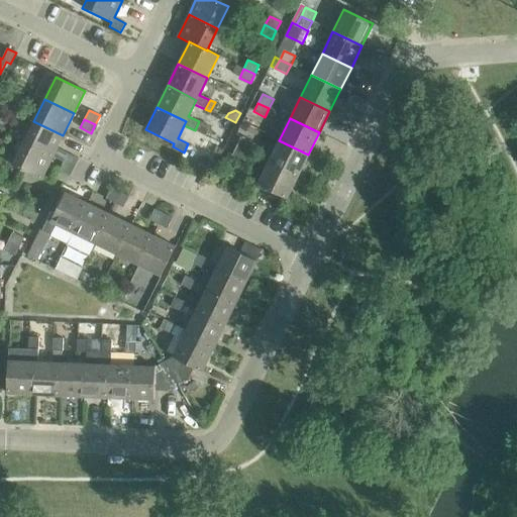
[(33,121),(23,142),(53,157),(57,148),(63,135),(33,121)]
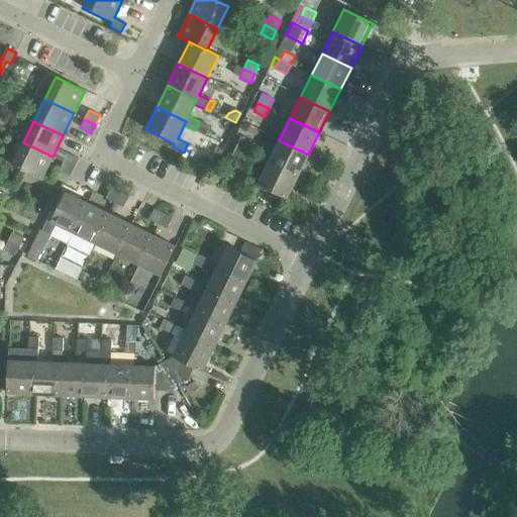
[(199,121),(195,130),(205,136),(210,127),(199,121)]
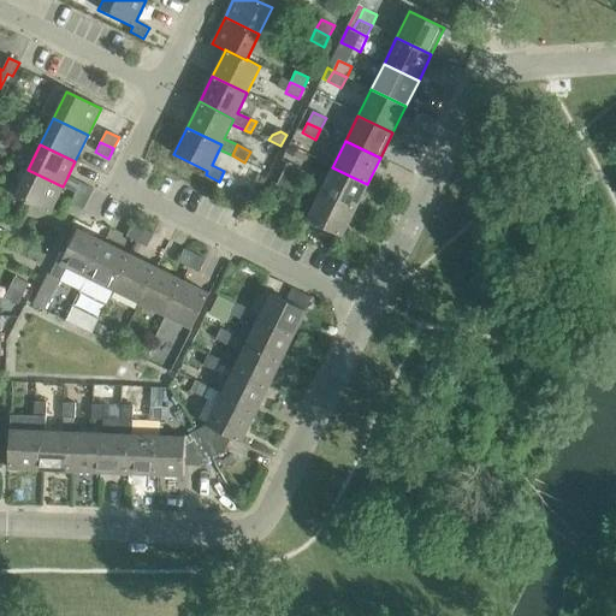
[(296,153),(294,158),(304,163),(307,158),(296,153)]
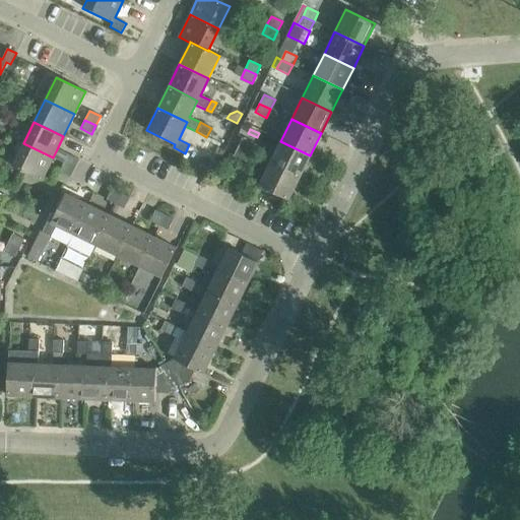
[(242,138),(238,147),(249,152),(253,143),(242,138)]
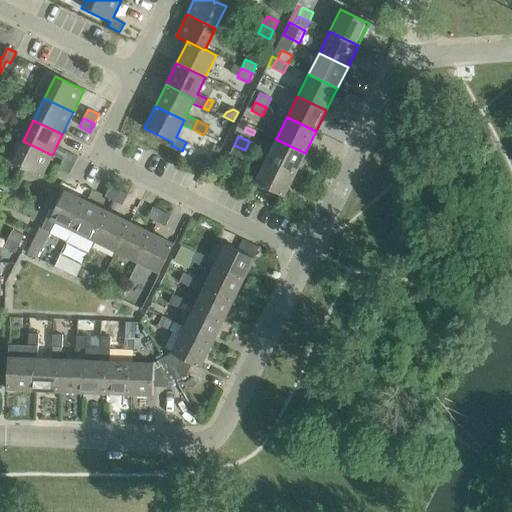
[(276,139),(266,160),(295,174),(305,153),(276,139)]
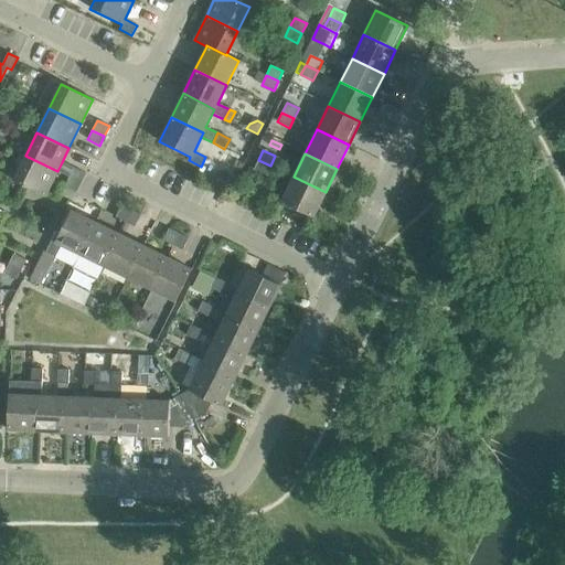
[(57,171),(25,156),(13,181),(44,196),(57,171)]
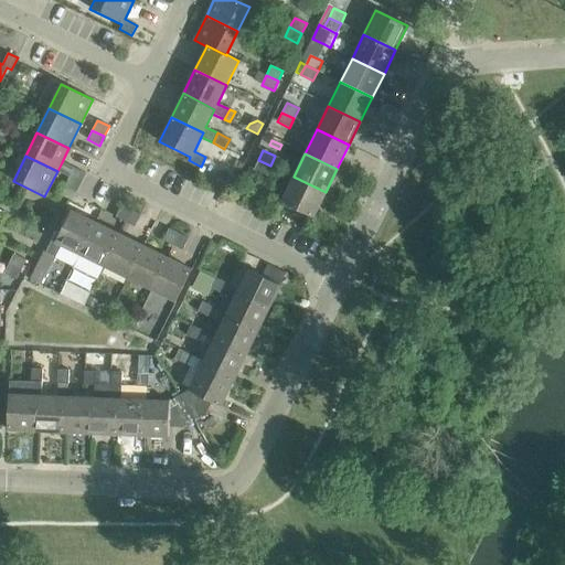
[(270,166),(258,160),(254,169),(266,176),(270,166)]
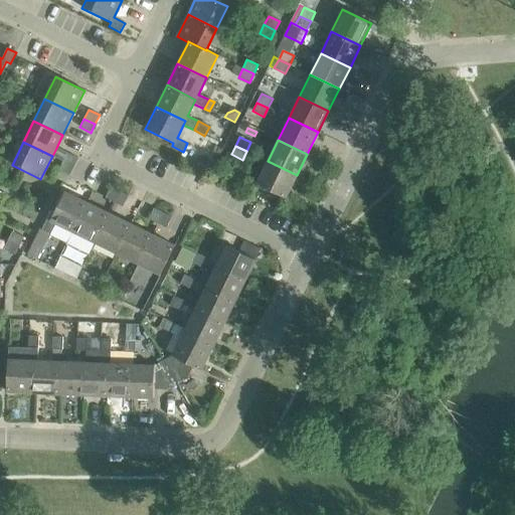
[(56,148),(52,156),(62,162),(67,153),(56,148)]
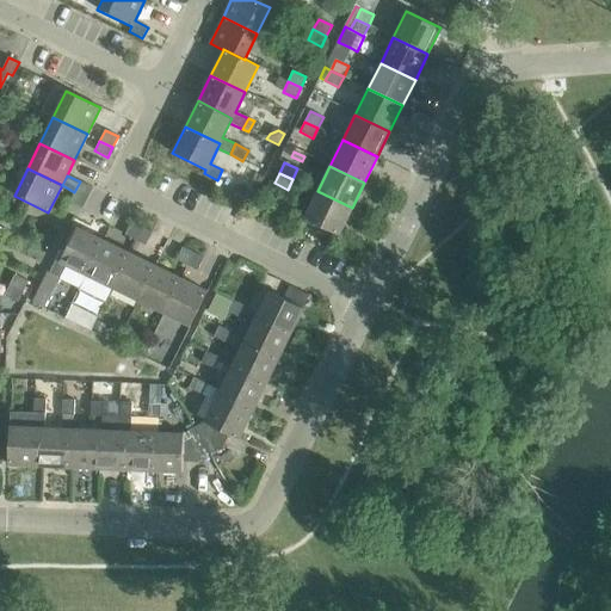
[(80,181),(74,192),(87,198),(93,187),(80,181)]
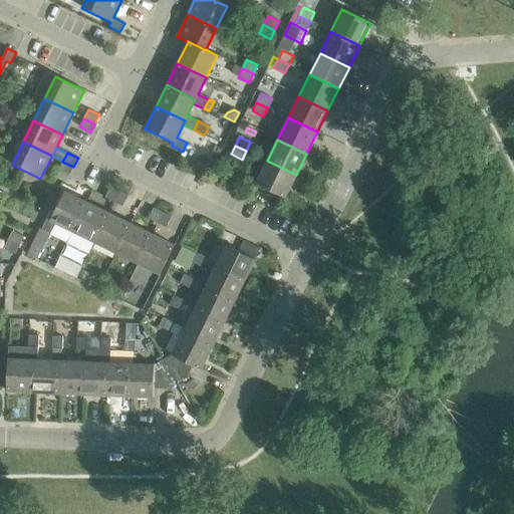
[(296,175),(267,161),(256,184),(285,198),(296,175)]
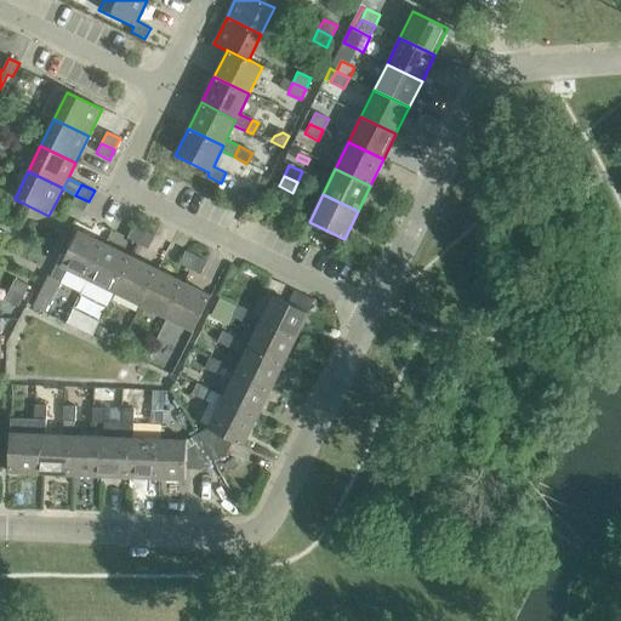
[(89,201),(75,195),(70,206),(84,212),(89,201)]
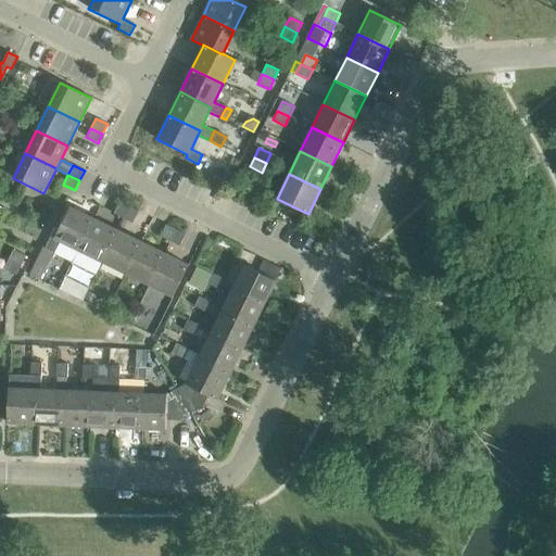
[(113,214),(123,218),(129,206),(119,202),(113,214)]
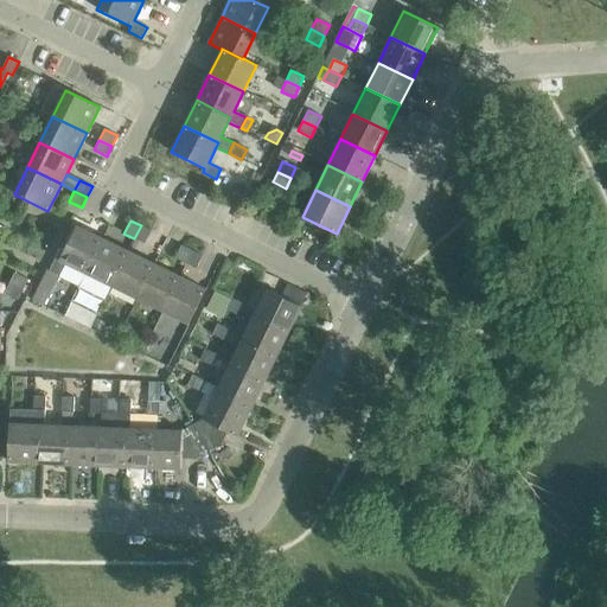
[(141,225),(134,238),(145,244),(151,231),(141,225)]
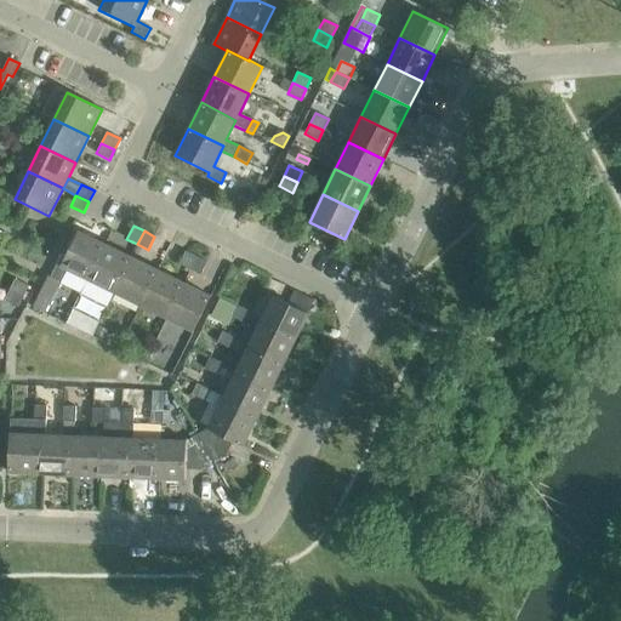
[(67,269),(87,280),(104,245),(78,232),(61,266),(57,265),(50,278),(60,281),(61,283),(67,269)]
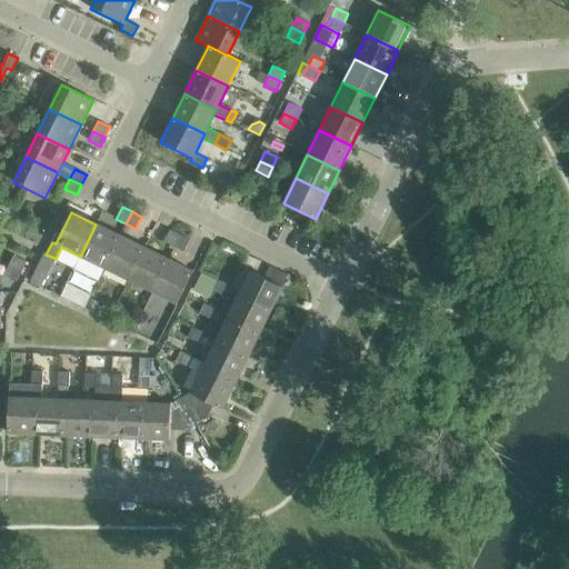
[(80,257),(105,268),(120,236),(96,225),(80,257)]
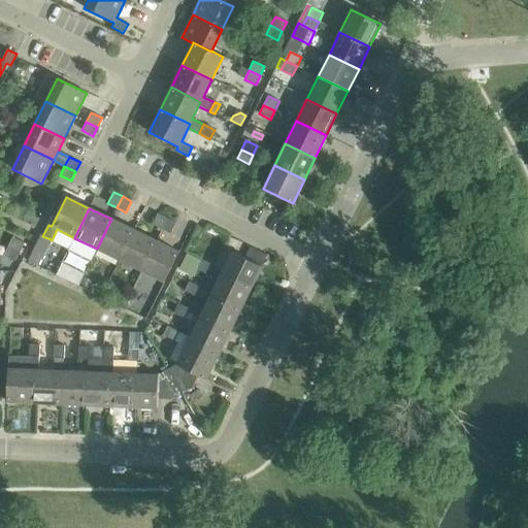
[(152,225),(161,230),(167,218),(158,213),(152,225)]
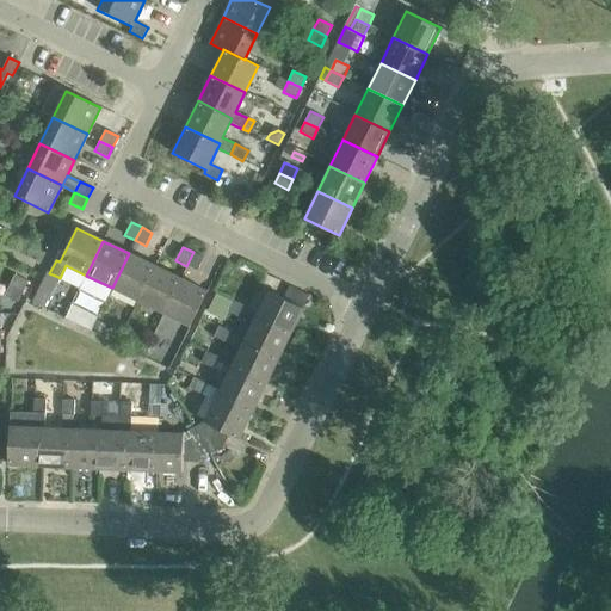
[(193,252),(186,266),(197,271),(203,258),(193,252)]
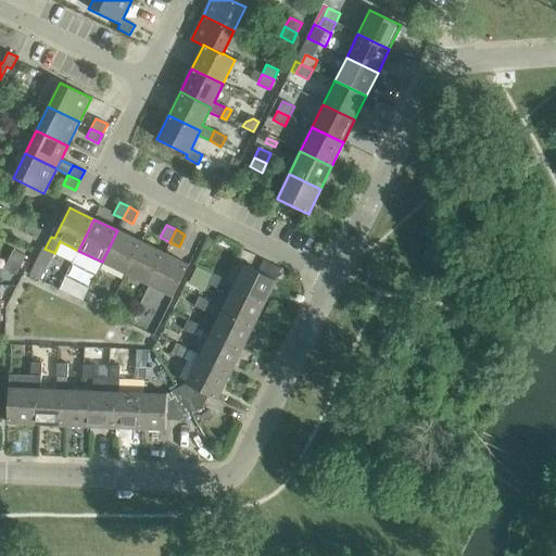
[(102,262),(125,274),(140,242),(117,230),(102,262)]
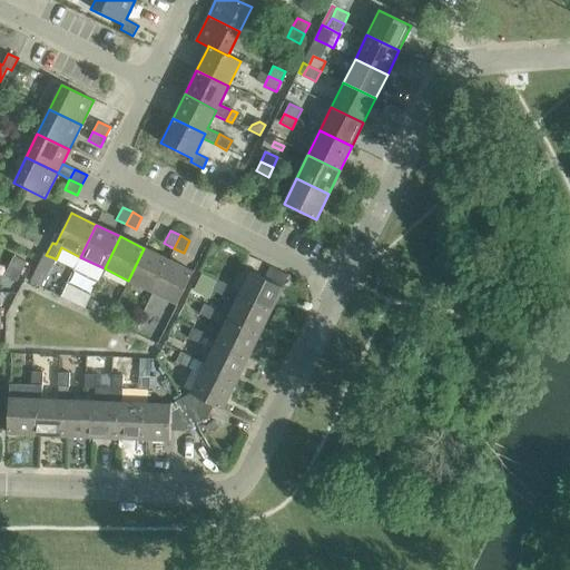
[(128,281),(153,292),(168,259),(144,248),(128,281)]
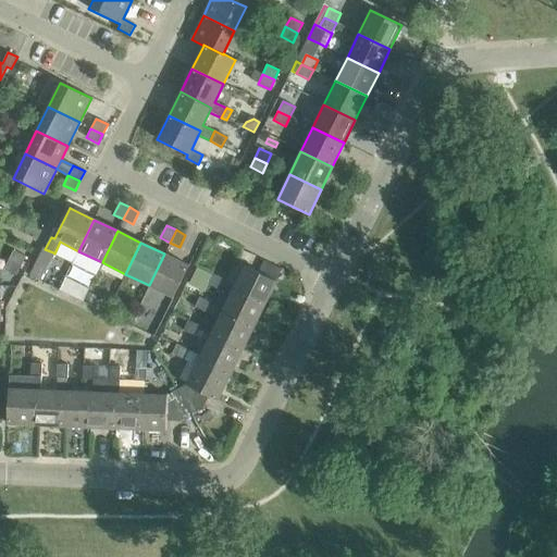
[(39,281),(53,252),(45,249),(44,248),(29,275),(39,281)]
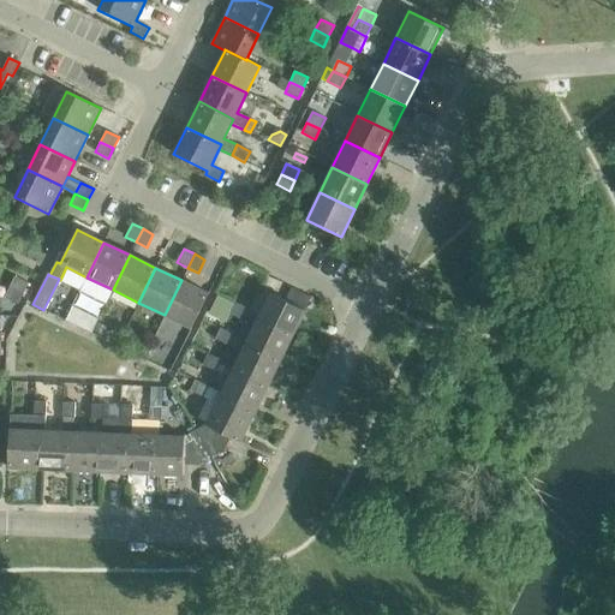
[(15,276),(10,287),(23,293),(28,284),(15,276)]
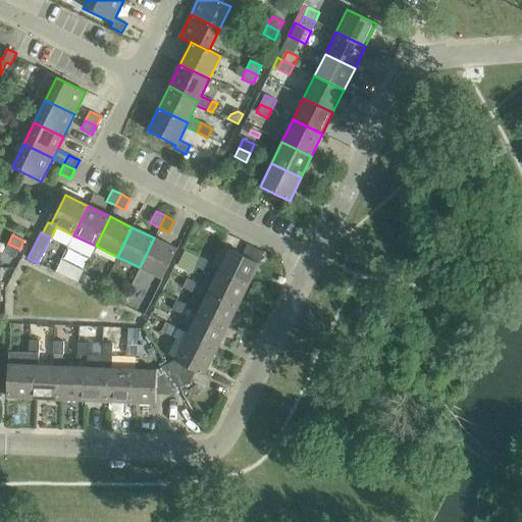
[(154,238),(140,267),(162,278),(176,249),(154,238)]
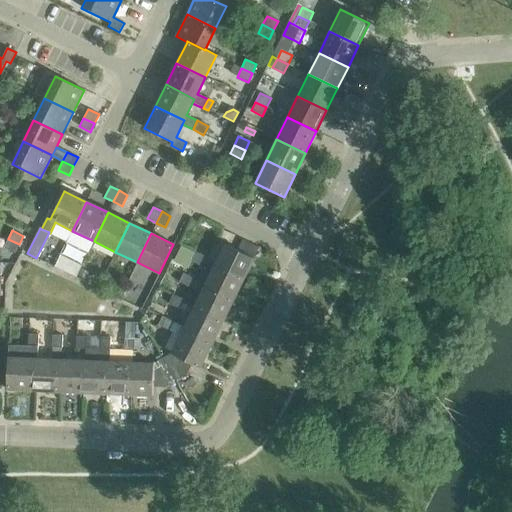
[(19,244),(8,239),(3,248),(14,253),(19,244)]
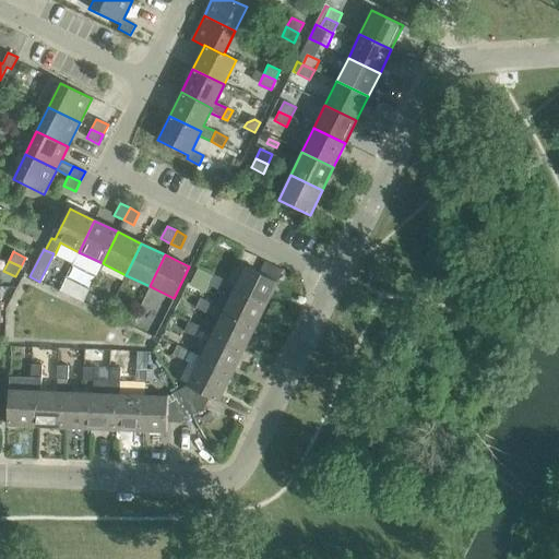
[(264,261),(259,273),(276,282),(283,270),(264,261)]
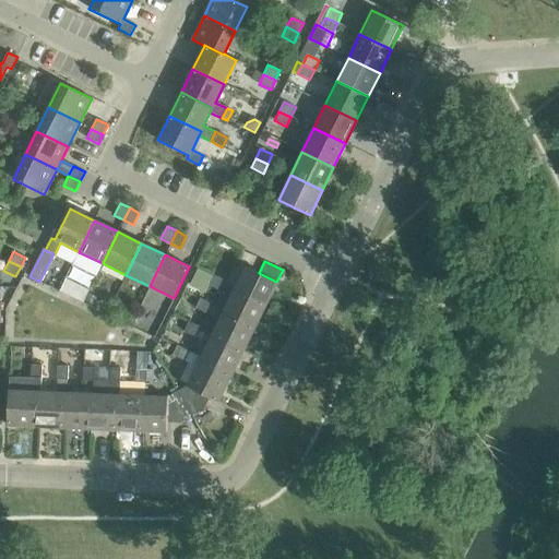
[(245,266),(233,290),(264,307),(276,282),(259,273),(245,266)]
